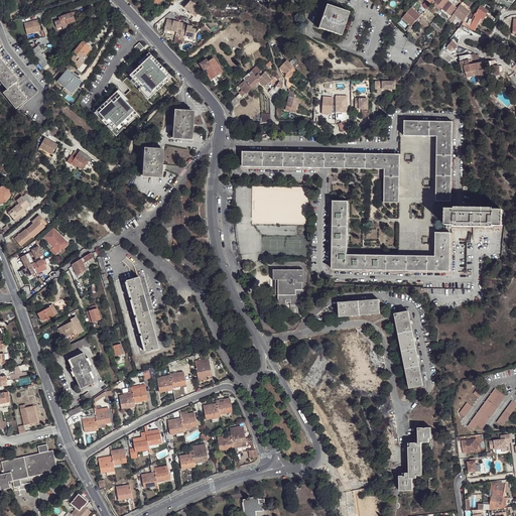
[(164,0),(161,0),(156,5),(159,9),(166,3),(164,0)]
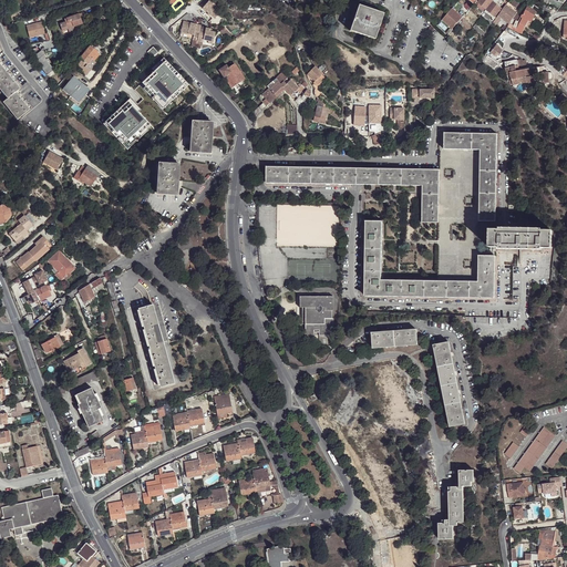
[(219,13),(216,10),(212,7),(214,3),(209,0),(203,8),(215,19),(219,13)]
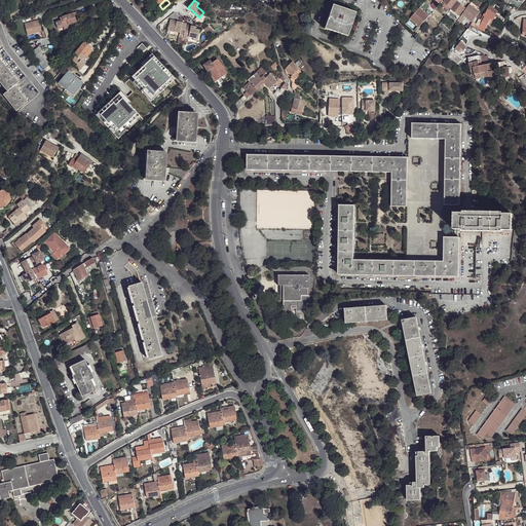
[(457,0),(457,1),(452,8),(448,13),(453,19),(456,15),(453,13),(455,11),(459,14),(465,7),(464,6),(465,4),(466,5),(467,4),(470,1),(468,0),(457,0)]
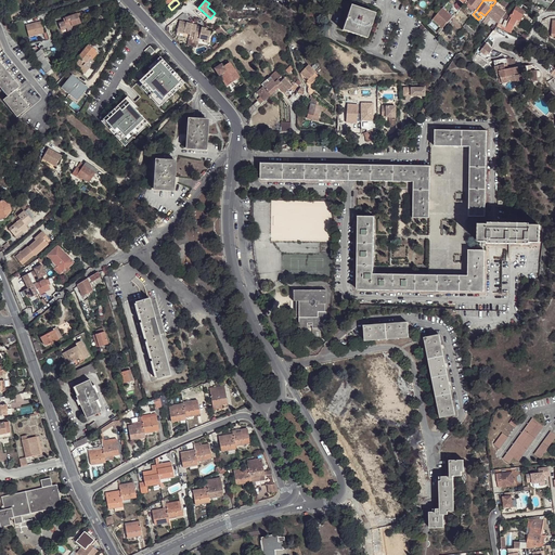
[(378,13),(353,4),(345,30),(370,38),(378,13)]
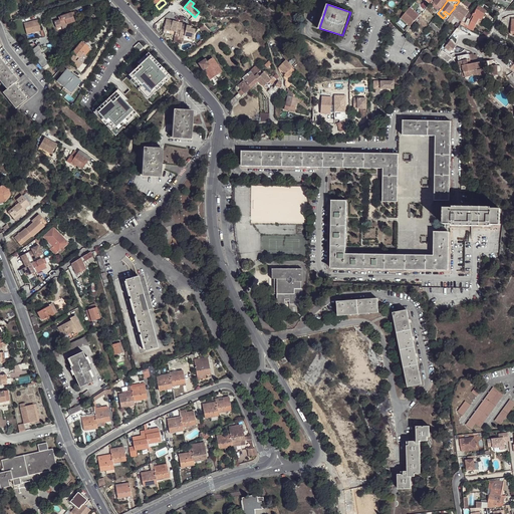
[(455,16),(462,21),(466,17),(469,12),(467,10),(458,5),(452,14),(455,16)]
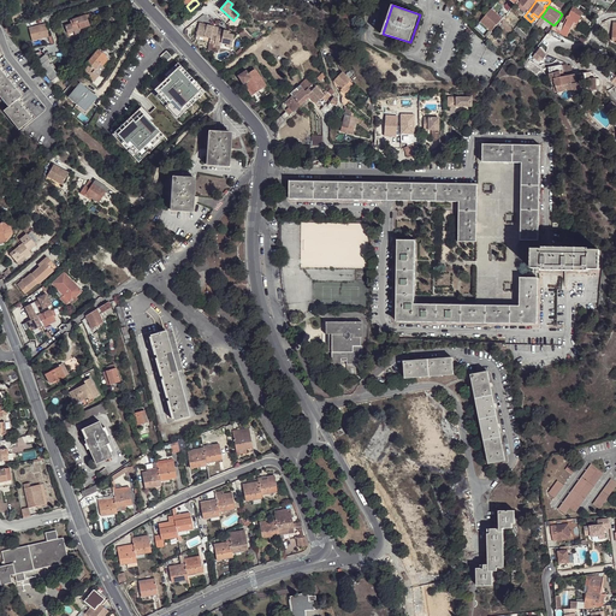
[(568,35),(574,23),(579,25),(584,13),(574,9),(569,17),(567,17),(562,15),(558,21),(562,23),(558,29),(568,35)]
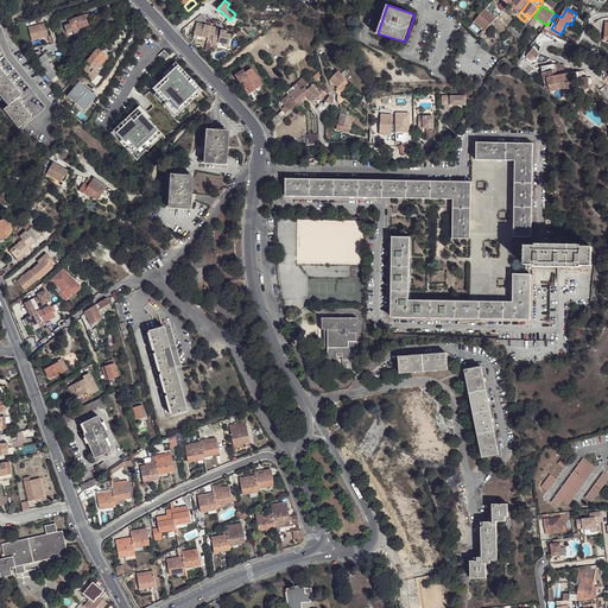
[(498,19),(486,10),(475,21),(485,30),(479,36),(481,38),(498,19)]
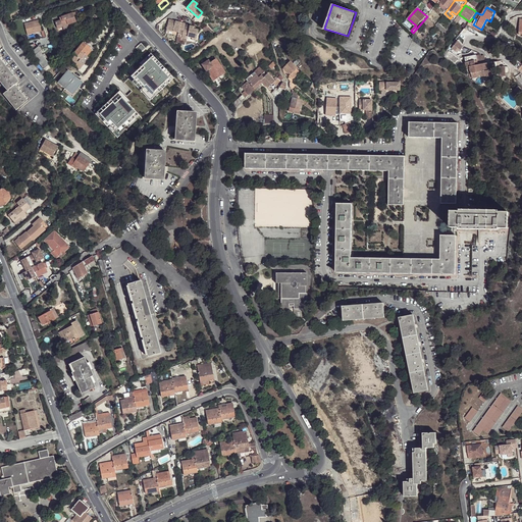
[(71,22),(71,24),(77,22),(75,18),(79,17),(76,12),(60,19),(61,22),(56,24),(59,30),(64,28),(65,31),(70,29),(69,25),(69,23),(71,22)]
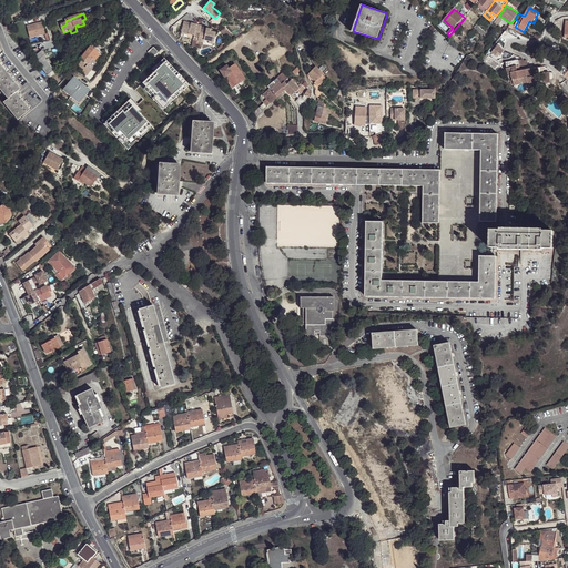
[(184,21),(182,32),(194,36),(192,48),(196,49),(198,46),(203,47),(204,40),(210,41),(214,42),(216,32),(211,31),(212,29),(206,28),(205,30),(201,29),(201,27),(201,26),(184,21)]
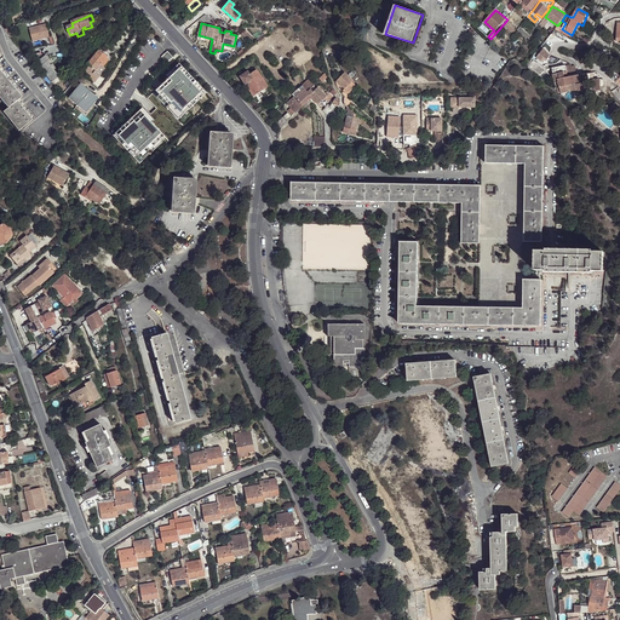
[(45,41),(51,40),(47,28),(30,32),(34,45),(45,41)]
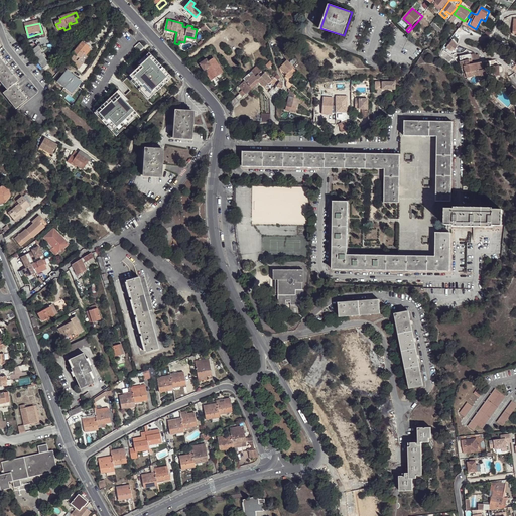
[(458,44),(453,39),(447,47),(453,51),(455,49),(456,50),(459,46),(458,44)]
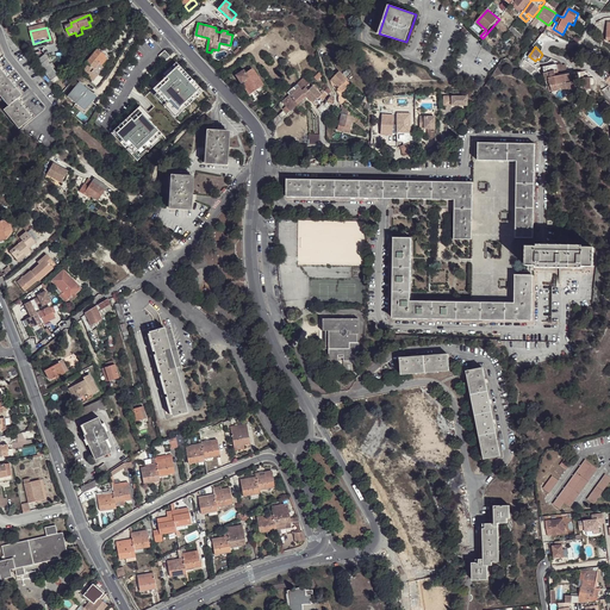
[(86,63),(94,69),(92,73),(97,76),(104,68),(100,67),(106,60),(103,57),(104,56),(95,50),(86,63)]
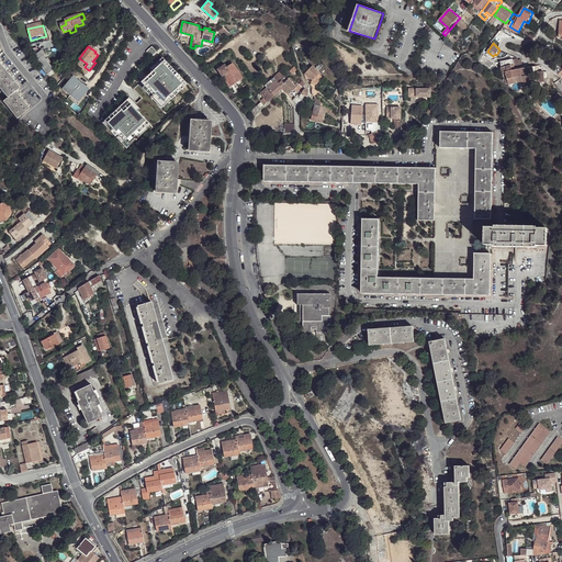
[(152,46),(146,52),(150,57),(156,52),(152,46)]
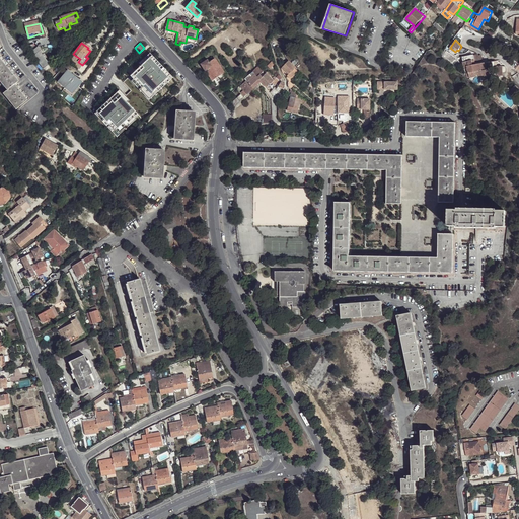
[(34,44),(26,46),(44,69),(50,64),(41,51),(42,50),(39,46),(38,48),(34,44)]
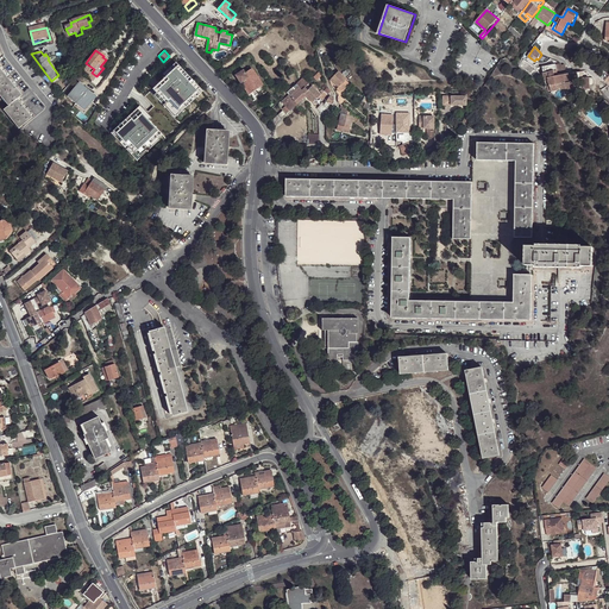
[(93,81),(96,76),(92,73),(94,69),(86,63),(81,68),(89,75),(87,77),(93,81)]
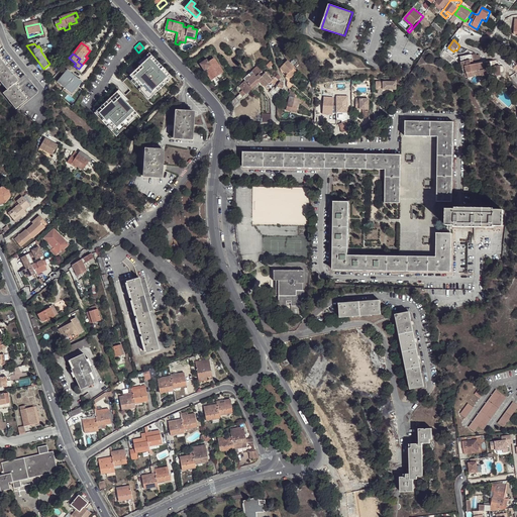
[(161,69),(163,67),(148,54),(138,63),(140,65),(148,58),(161,69)]
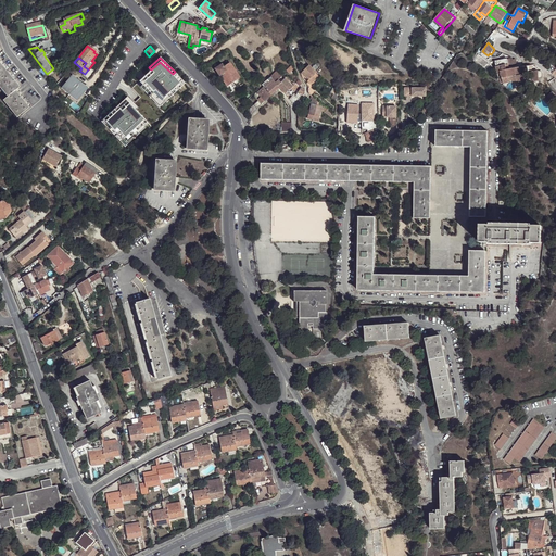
[(240,76),(243,74),(234,59),(229,61),(234,67),(240,76)]
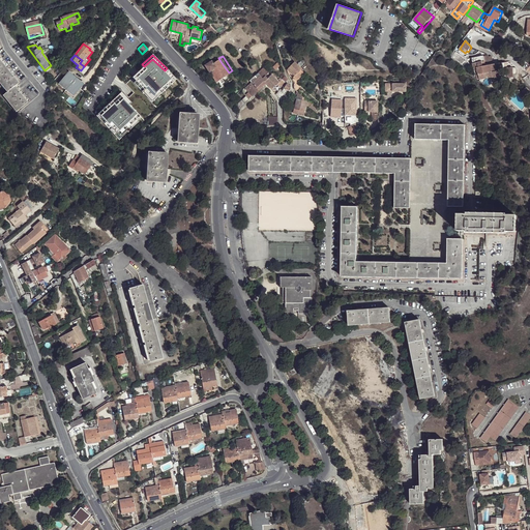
[(480,79),(487,78),(486,72),(490,72),(491,78),(493,77),(494,82),(502,80),(500,70),(503,70),(501,63),(486,65),(483,56),(472,58),(474,70),(477,69),(478,75),(479,75),(480,79)]
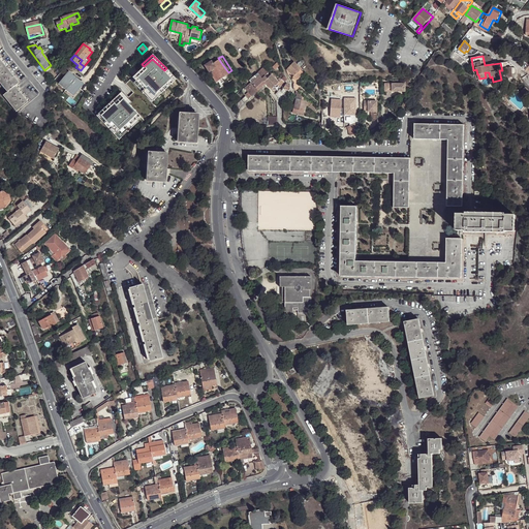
[(222,64),(218,58),(212,62),(216,67),(222,64)]
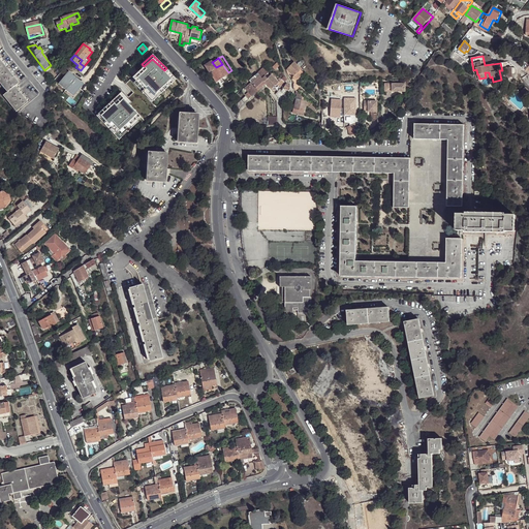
[(2,95),(16,112),(28,102),(14,86),(17,85),(19,83),(0,59),(0,83),(7,92),(2,95)]
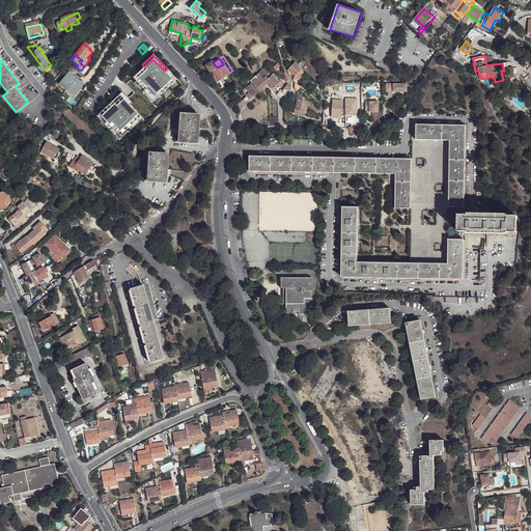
[(144,66),(134,78),(137,81),(145,89),(143,91),(150,100),(173,78),(174,80),(176,78),(167,68),(165,71),(152,59),(144,66)]
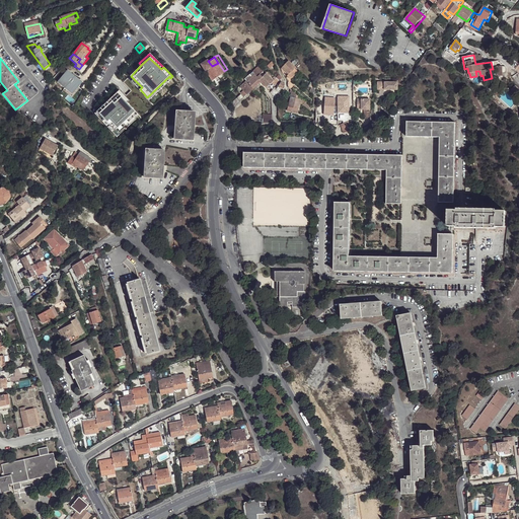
[(225,72),(224,71),(218,63),(212,66),(208,61),(208,59),(201,64),(202,68),(206,73),(206,72),(212,81),(215,79),(224,73),(225,72)]
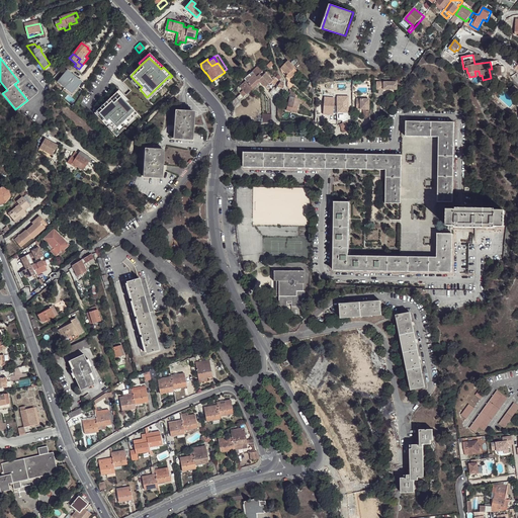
[(291,77),(297,71),(294,67),(294,66),(287,60),(286,61),(287,62),(282,67),(289,73),(288,74),(291,77)]
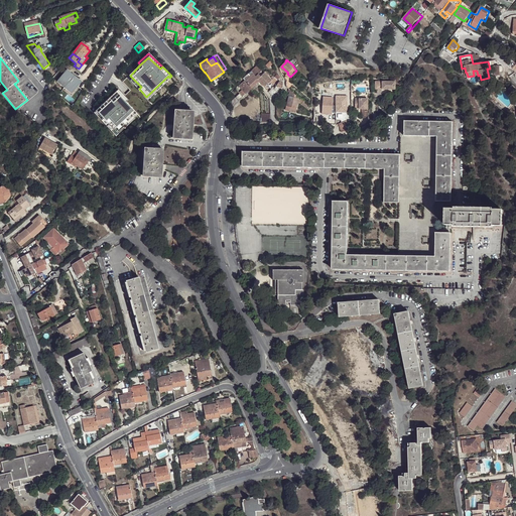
[(255,77),(258,75),(261,72),(257,67),(252,71),(253,75),(255,77)]
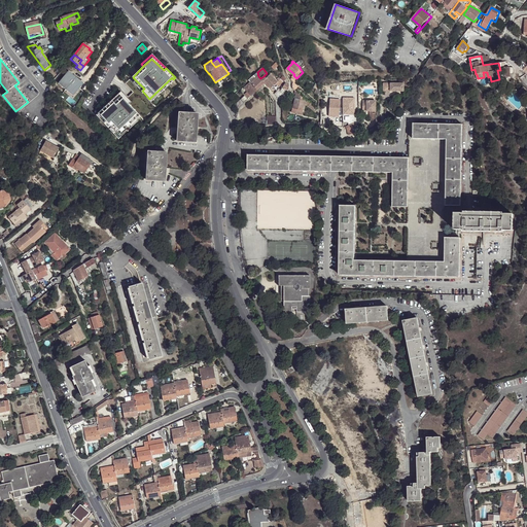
[(227,74),(218,80),(219,81),(222,79),(225,83),(232,79),(227,74)]
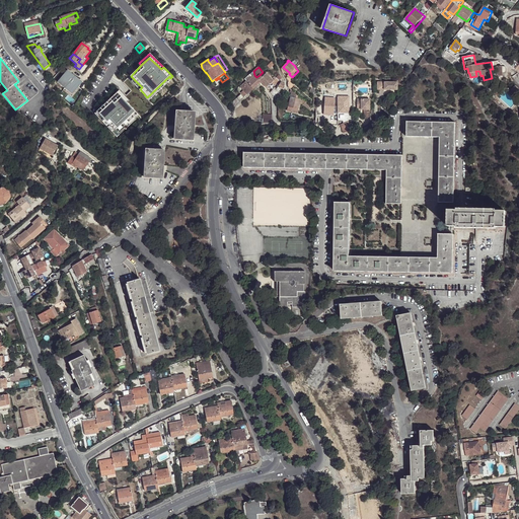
[(249,84),(256,77),(254,75),(252,73),(244,79),(246,81),(249,84)]
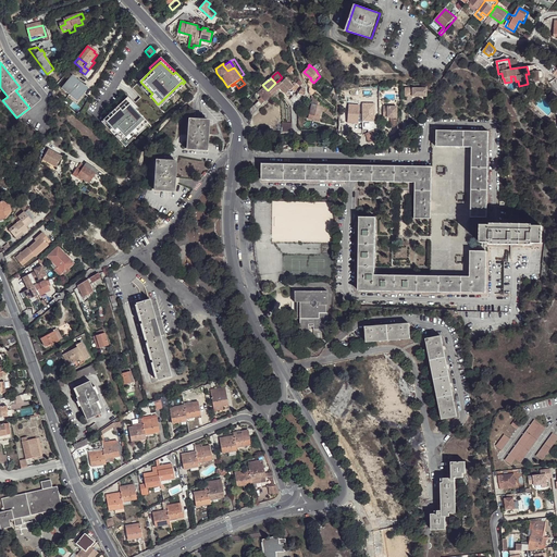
[(277,86),(280,87),(285,94),(291,88),(293,86),(286,78),(281,83),(277,86)]
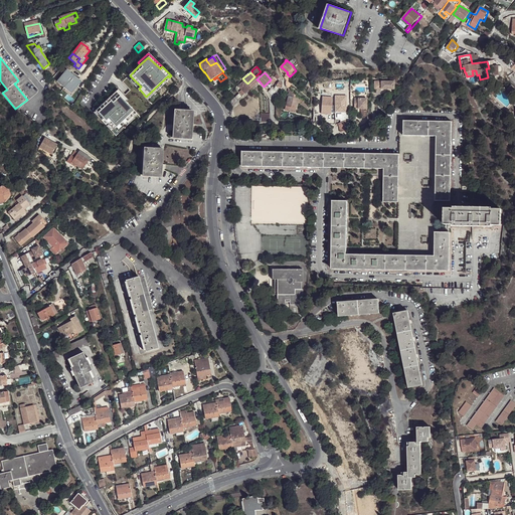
[(250,88),(259,80),(256,79),(260,76),(258,74),(254,76),(247,83),(250,88)]
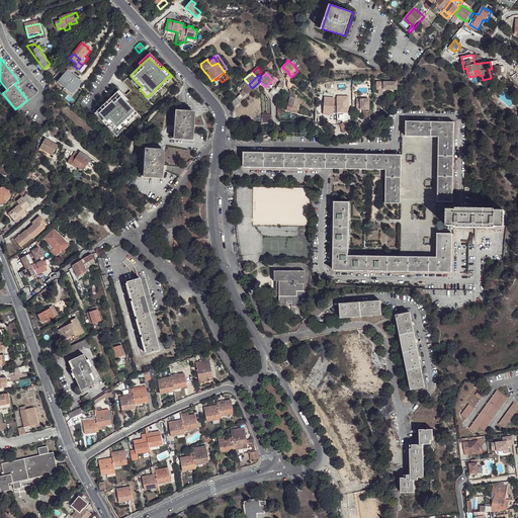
[(172,77),(172,76),(170,78),(169,76),(147,97),(149,99),(172,77)]
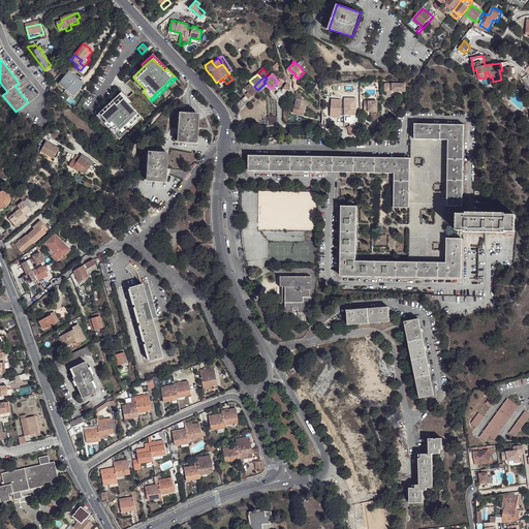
[(143,91),(145,89),(136,81),(134,83),(143,91)]
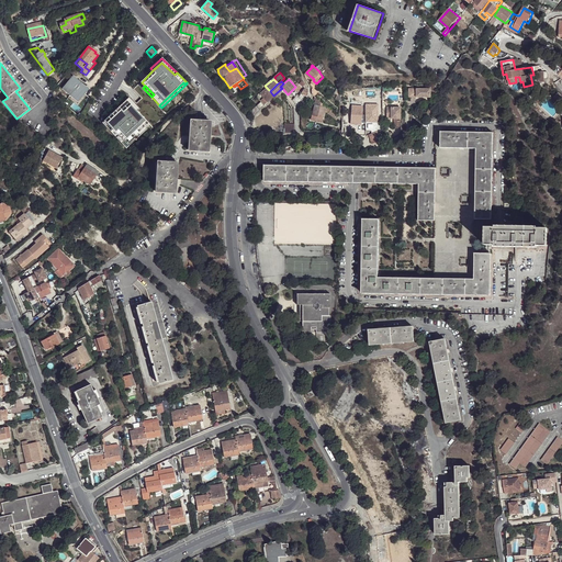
[(266,96),(270,91),(267,88),(260,94),(261,96),(263,98),(263,99),(267,97),(266,96)]
